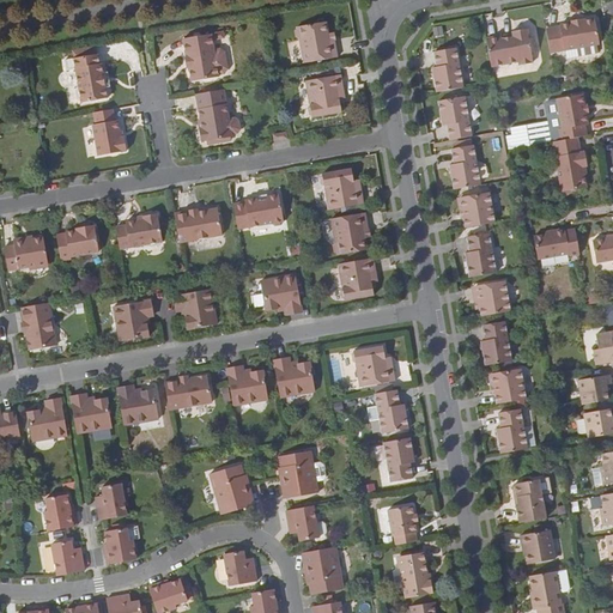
[(560,26),(546,29),(550,52),(599,42),(595,18),(584,20),(570,23),(560,25),(560,26)]
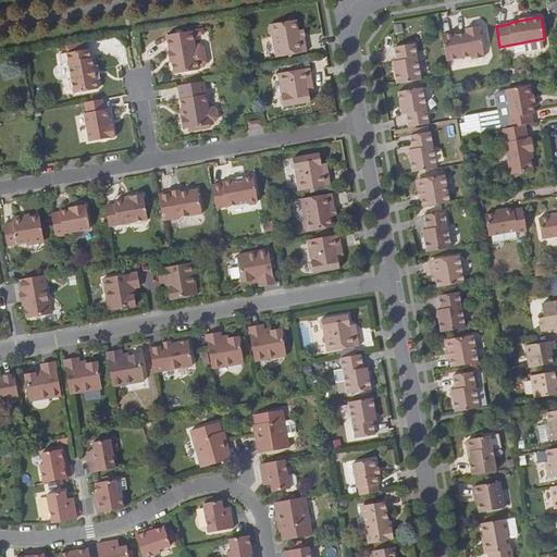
[(299,38),(298,32),(296,21),(270,25),(268,27),(269,35),(271,36),(275,58),(308,52),(305,38),(305,37),(300,38),(299,38)]
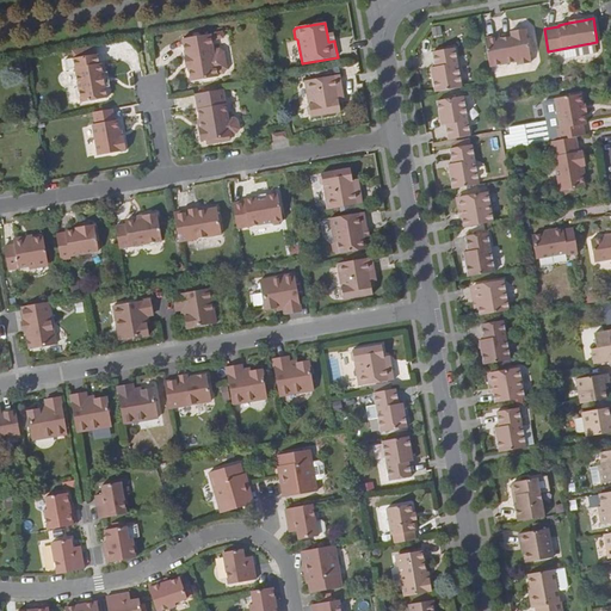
[(499,36),(485,38),(489,67),(517,62),(517,65),(531,61),(525,29),(523,30),(522,26),(513,28),(512,31),(511,32),(512,36),(500,38),(499,36)]
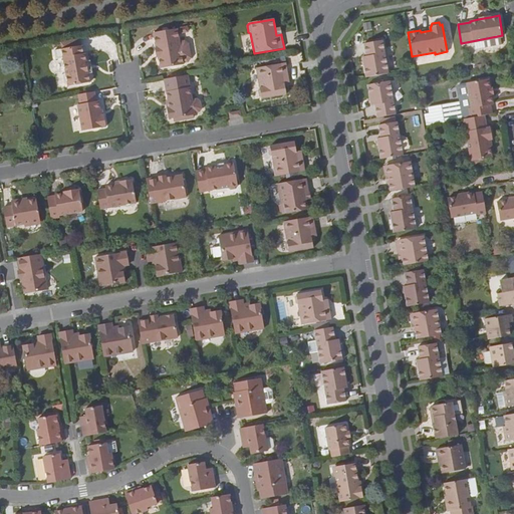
[(187,26),(154,33),(157,48),(155,48),(157,57),(159,57),(161,68),(184,64),(184,63),(189,62),(191,57),(189,43),(185,41),(180,42),(179,33),(188,31),(187,26)]
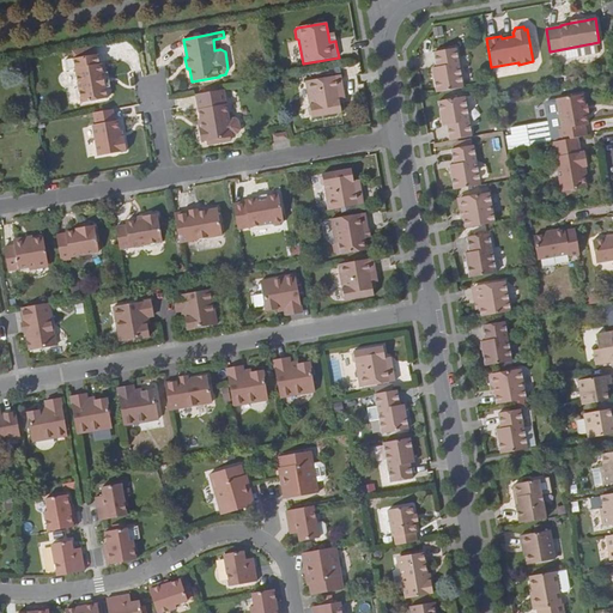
[(432,68),(437,92),(463,87),(456,49),(435,53),(437,67),(432,68)]
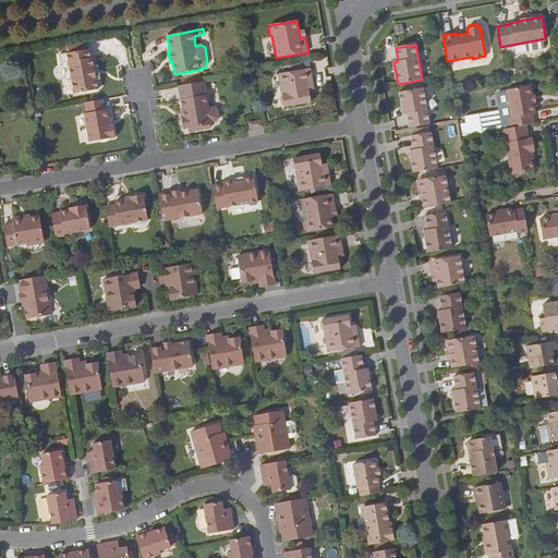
[(91,48),(60,53),(62,64),(70,62),(72,80),(70,83),(71,91),(75,93),(99,88),(94,57),(92,57),(91,48)]
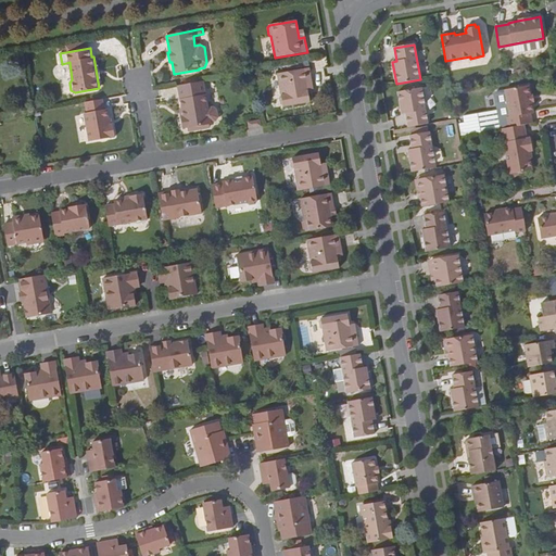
[(310,67),(277,74),(281,96),(279,98),(280,104),(283,108),(311,102),(307,84),(312,83),(310,67)]
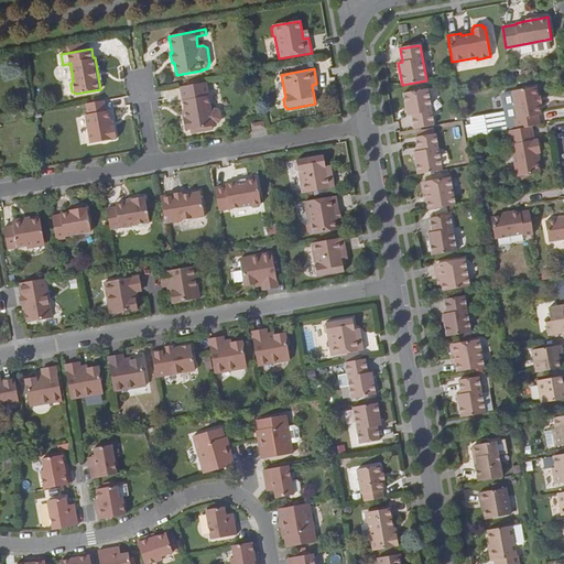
[(212,109),(207,83),(181,87),(185,109),(186,118),(184,118),(184,120),(181,122),(182,128),(185,129),(186,131),(215,126),(215,123),(219,122),(221,119),(220,110),(217,108),(212,109)]
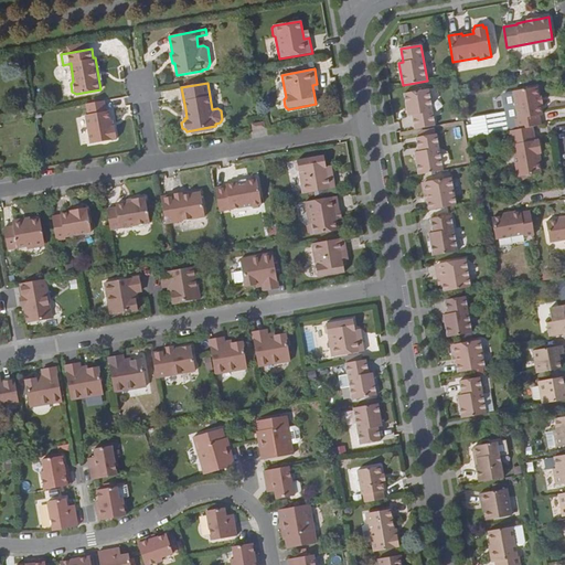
[(532,127),(541,125),(539,115),(542,115),(541,104),(539,97),(537,86),(513,92),(518,119),(515,119),(516,129),(532,127)]
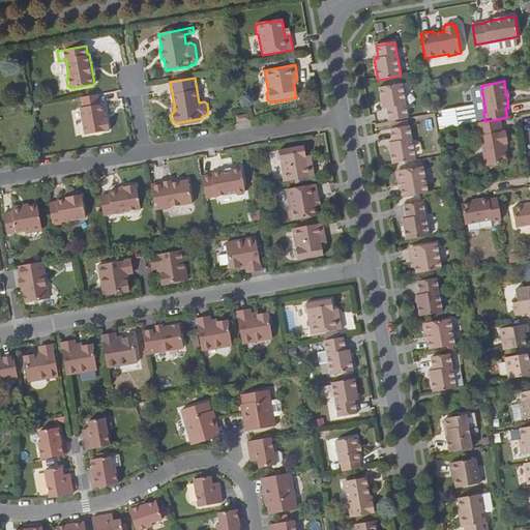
[(386,109),(389,121),(408,118),(402,84),(379,88),(383,110),(386,109)]
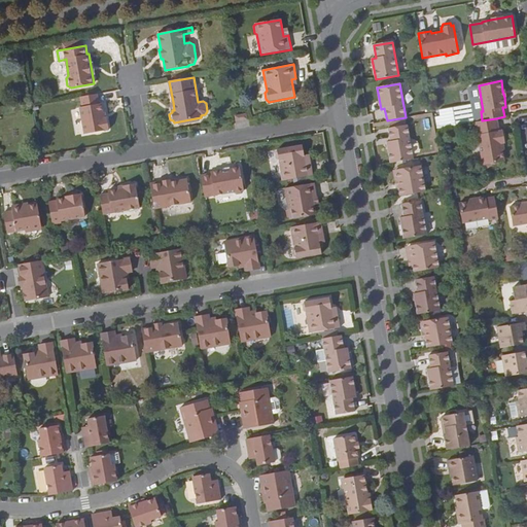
[(97,94),(80,97),(82,106),(79,107),(85,134),(110,130),(107,117),(104,118),(103,112),(102,103),(99,103),(97,94)]
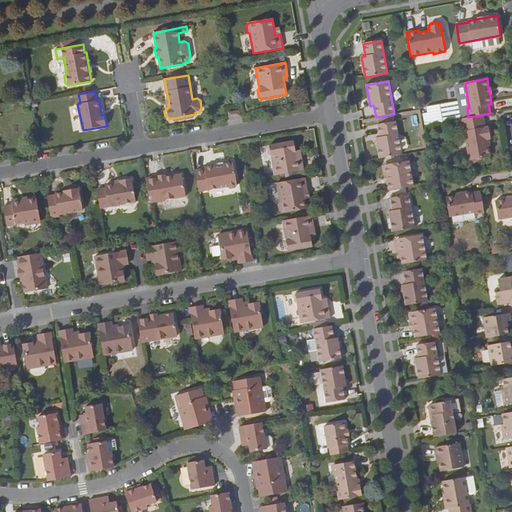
[(440,104),(424,106),(426,123),(442,121),(440,104)]
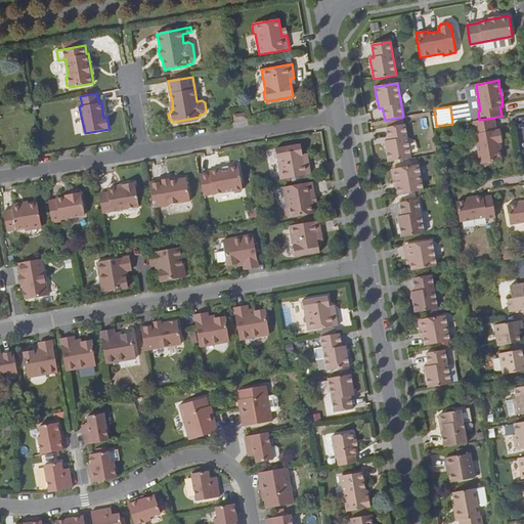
[(497,134),(493,118),(479,120),(473,121),(481,168),(503,164),(500,153),(499,146),(501,146),(504,145),(500,133),(497,134)]
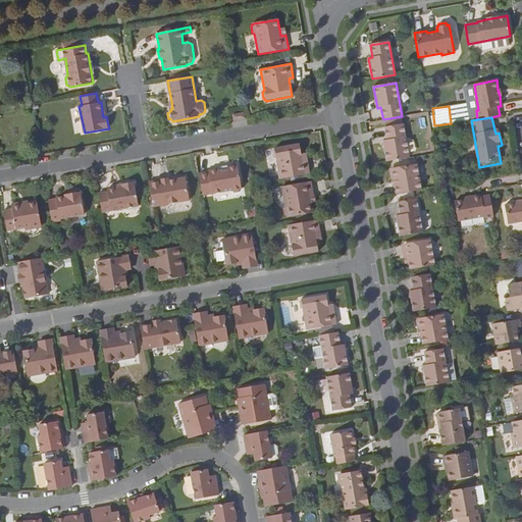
[(383,141),(386,161),(410,157),(404,123),(384,127),(386,140),(383,141)]
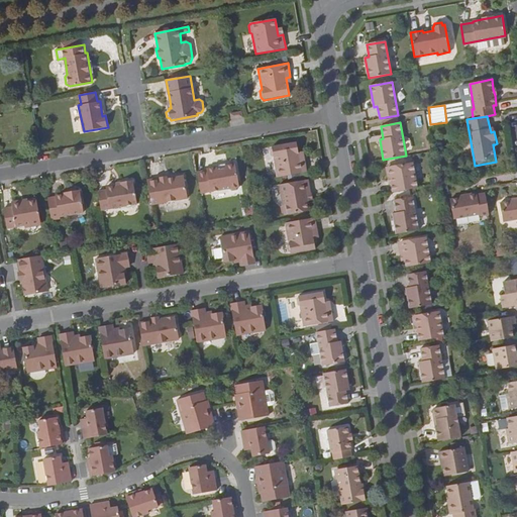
[(277,178),(307,173),(305,159),(300,160),(298,152),(297,142),(272,147),(271,150),(272,158),(274,158),(277,178)]
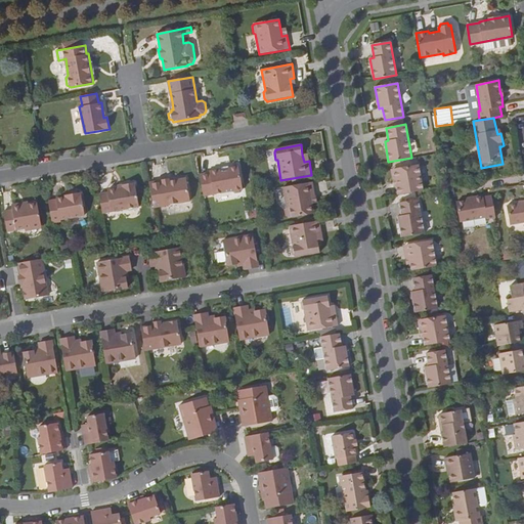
[(252,189),(254,187),(253,185),(250,164),(238,166),(237,169),(231,170),(229,168),(220,170),(220,171),(210,173),(214,194),(245,188),(247,191),(252,189)]
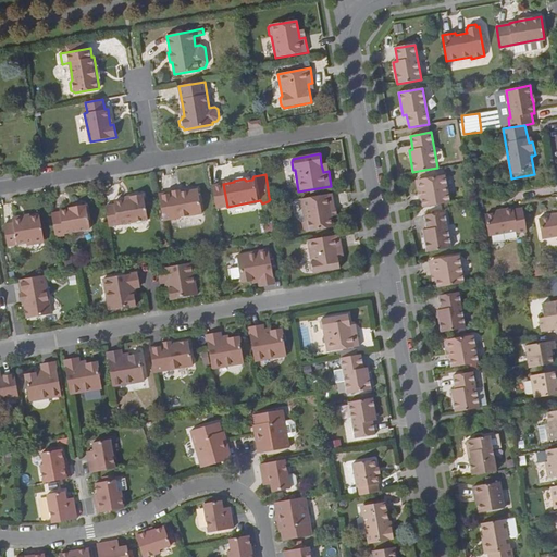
[(421,198),(423,207),(450,202),(445,175),(418,181),(421,198)]
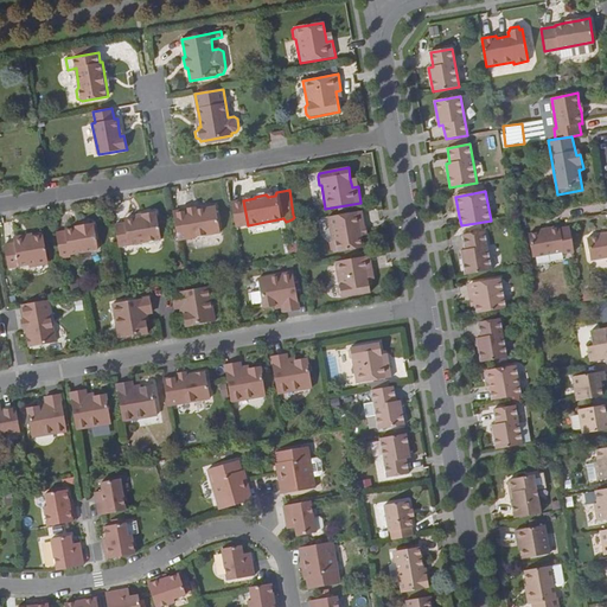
[(172,211),(177,240),(221,232),(216,205),(196,209),(196,211),(190,212),(189,208),(172,211)]
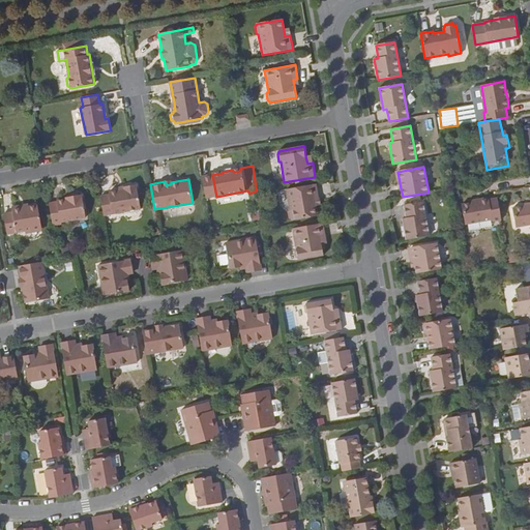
[(99,196),(104,215),(141,209),(137,184),(123,186),(124,189),(119,190),(109,193),(109,195),(99,196)]
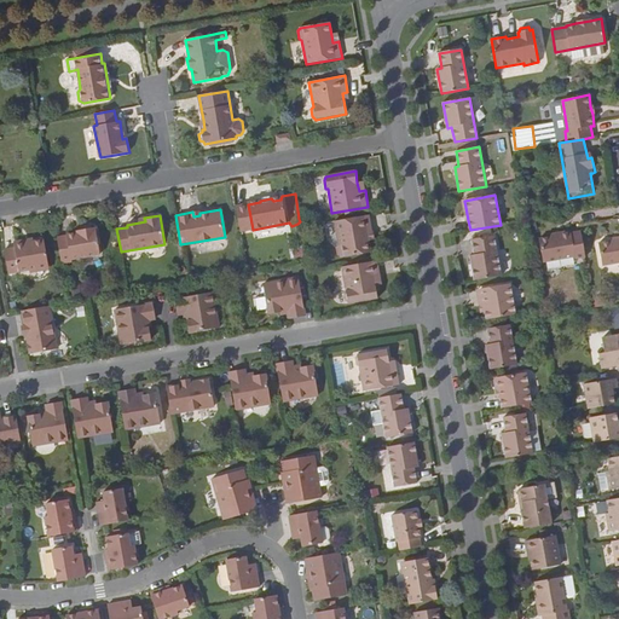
[(366,233),(372,232),(370,215),(334,223),(339,247),(336,249),(337,256),(340,259),(370,253),(368,242),(366,233)]
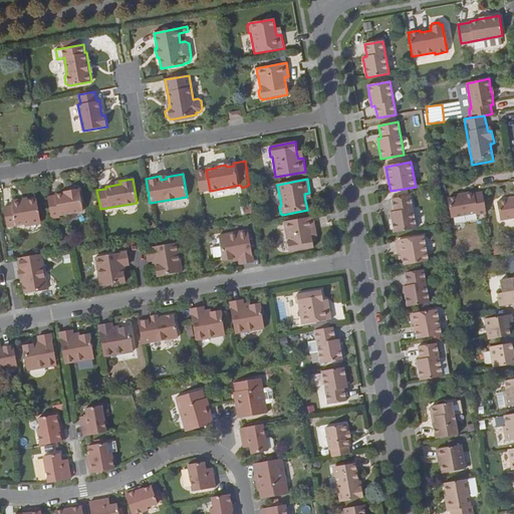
[(47,198),(51,218),(60,217),(60,215),(83,210),(79,189),(69,191),(69,193),(63,194),(55,195),(55,196),(47,198)]
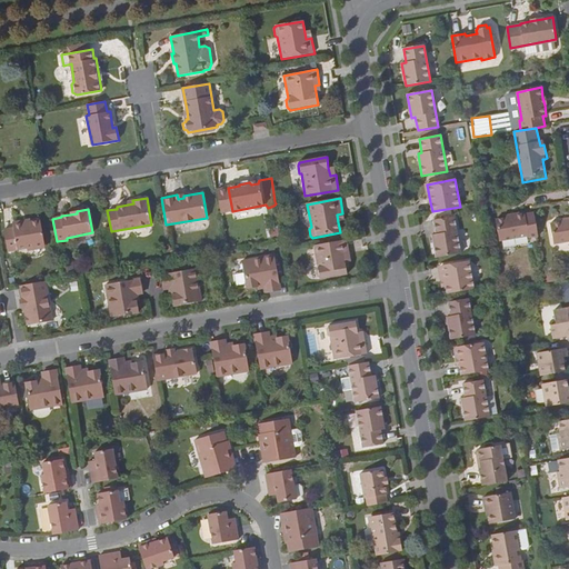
[(529,238),(538,236),(533,212),(525,215),(523,211),(515,213),(515,216),(506,218),(495,220),(499,241),(528,236),(529,238)]
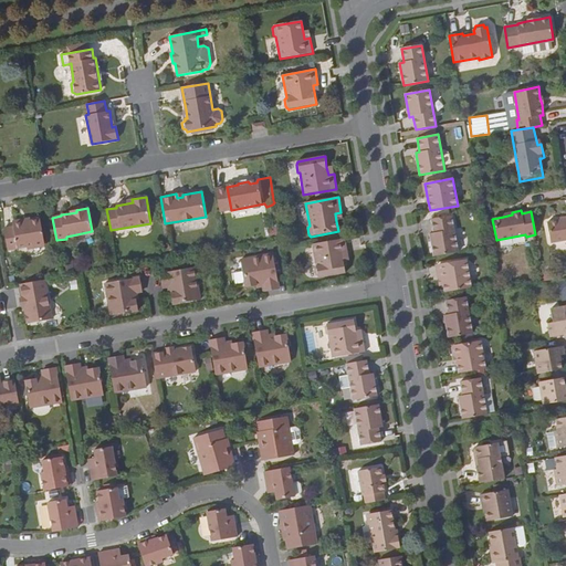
[(430,233),(433,257),(459,252),(452,216),(431,219),(433,232),(430,233)]
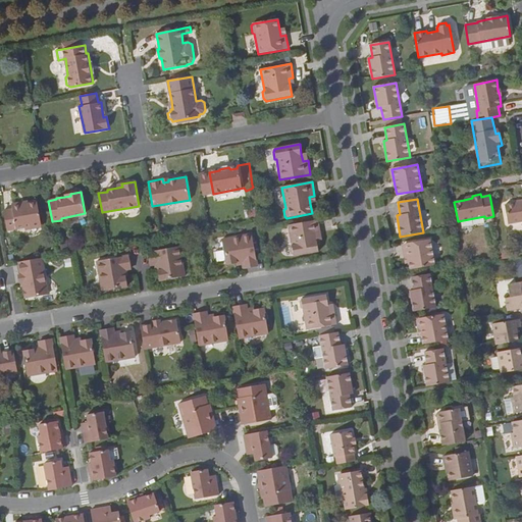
[(28,204),(12,207),(12,209),(4,211),(8,230),(42,224),(38,202),(28,204)]
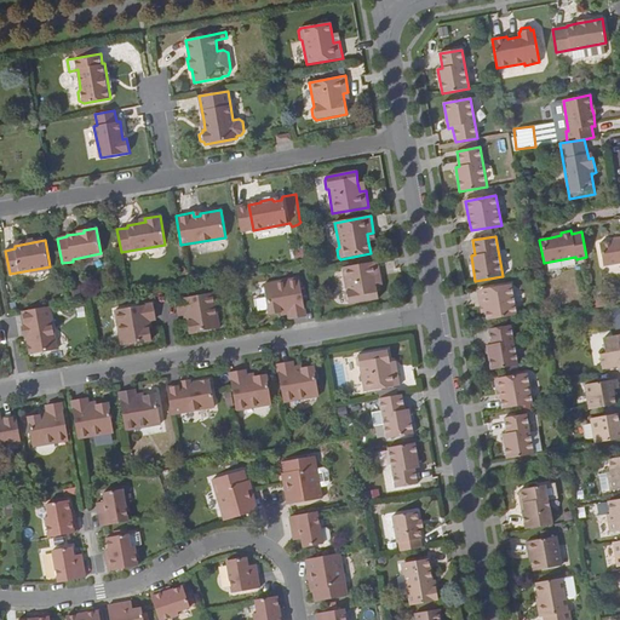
[(604,265),(619,263),(619,240),(615,241),(601,244),(604,265)]
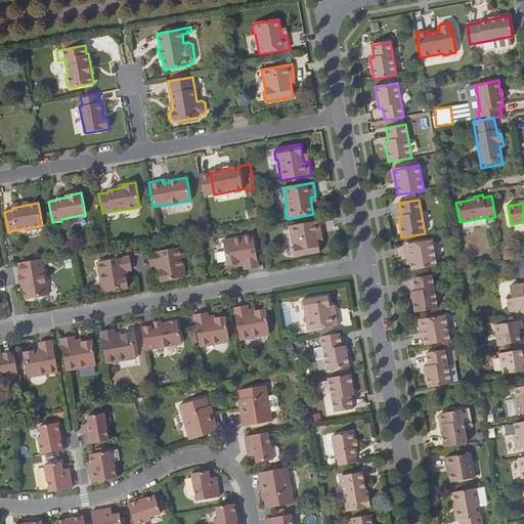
[(319,221),(290,226),(293,247),(291,248),(293,255),(295,257),(319,253),(318,243),(317,235),(322,234),(319,221)]
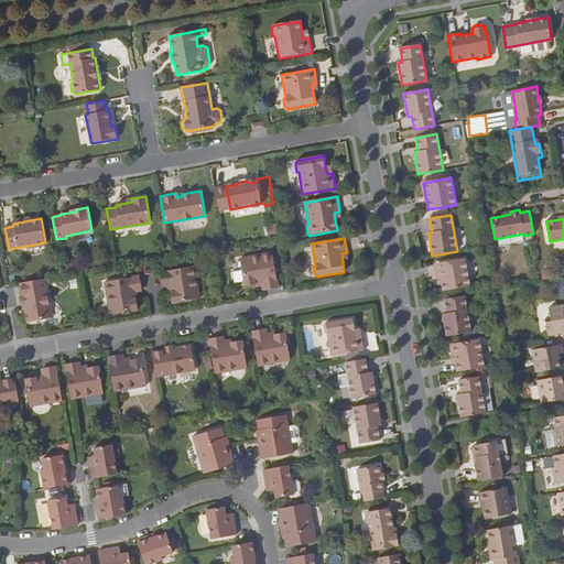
[(267,283),(267,285),(268,289),(278,286),(272,252),(239,259),(245,285),(259,282),(259,284),(267,283)]
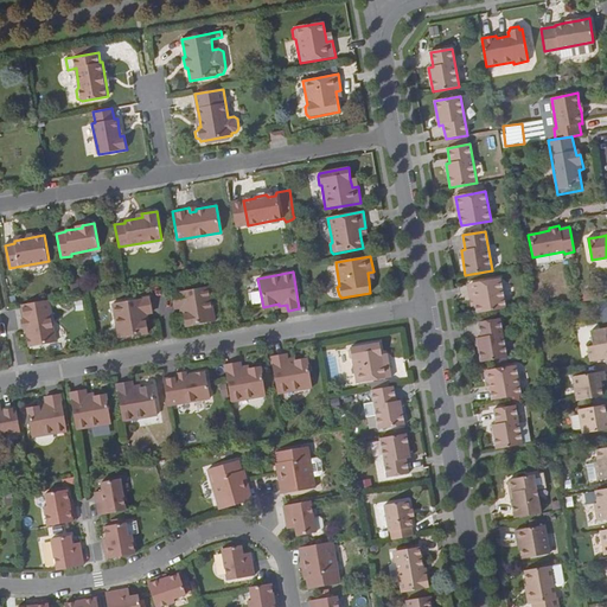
[(475,306),(477,313),(506,308),(500,279),(472,283),(475,306)]
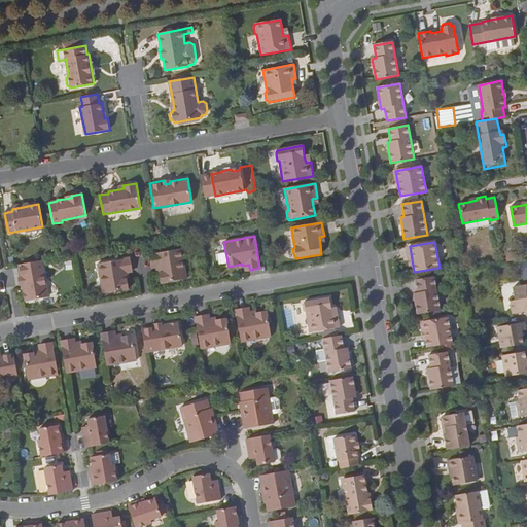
[(181,248),(149,254),(151,265),(155,264),(157,264),(159,270),(160,270),(163,284),(186,279),(181,248)]
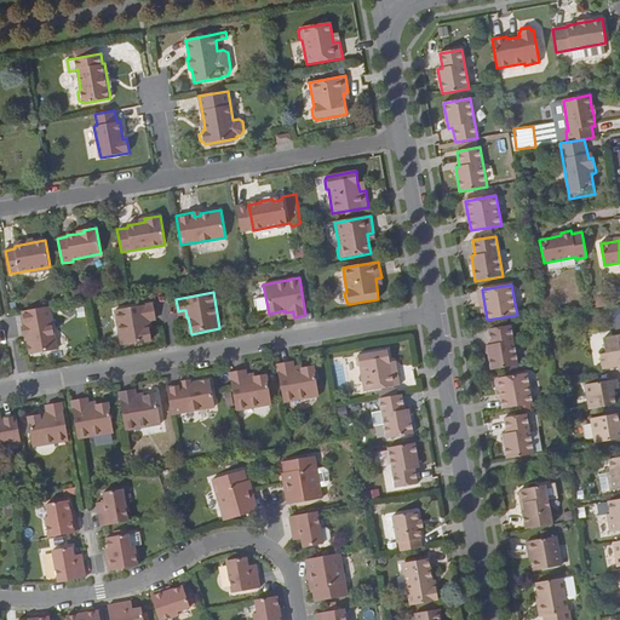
[(154,315),(151,304),(114,310),(120,345),(149,340),(145,325),(150,325),(149,316),(154,315)]
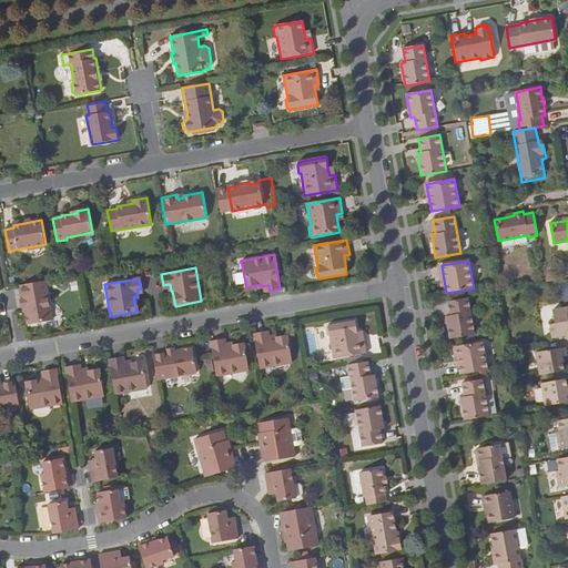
[(26,305),(23,305),(27,324),(51,320),(44,281),(20,285),(22,301),(24,300),(26,305)]
